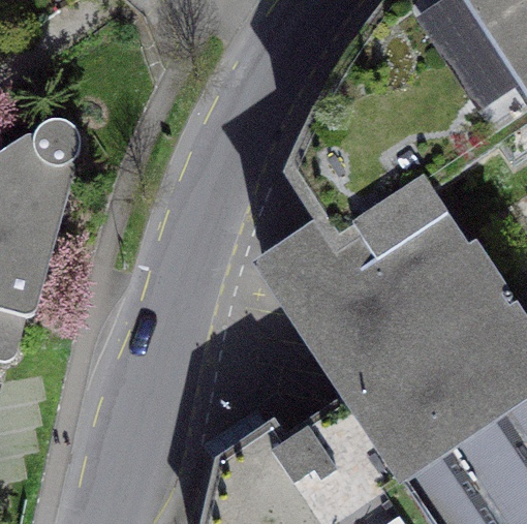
[(406,0),(402,5),(363,57),(328,115),(296,179),(329,228),(369,290),(424,254),(415,243),(450,221),(426,187),(526,118),(526,0),(406,0)]
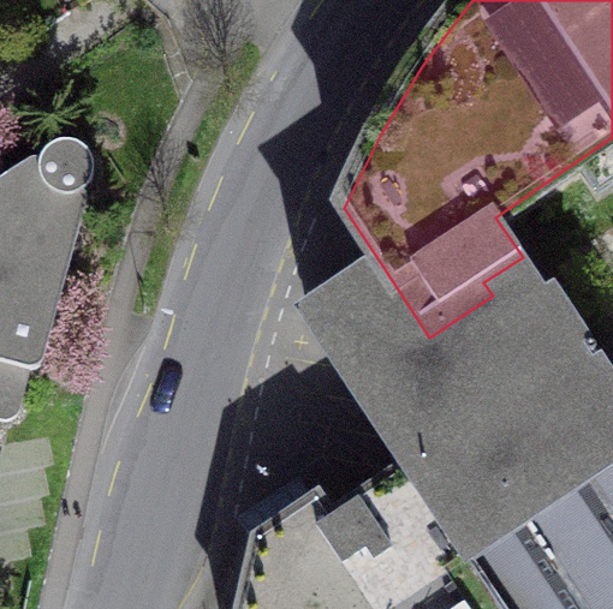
[(66,136),(57,137),(0,174),(0,411),(12,415),(19,406),(30,364),(43,359),(94,175),(96,165),(95,155),(91,149),(88,143),(78,137),(66,136)]
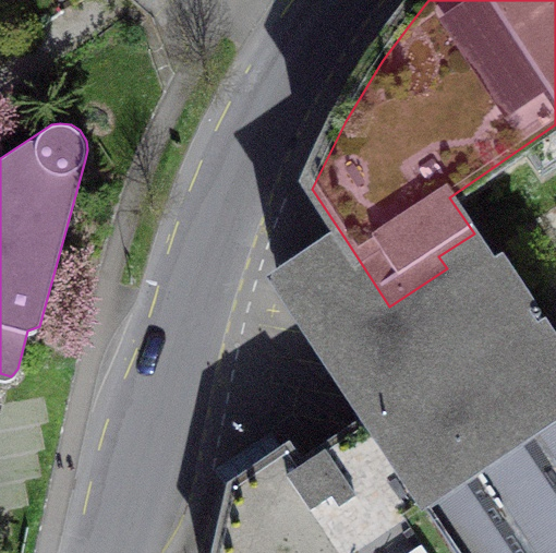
[(460,552),(428,505),(476,473),(555,419),(555,357),(474,233),(438,256),(447,268),(389,307),(347,241),(277,286),(372,421),(301,469),(291,452),(234,488),(222,537),(218,552),(460,552)]
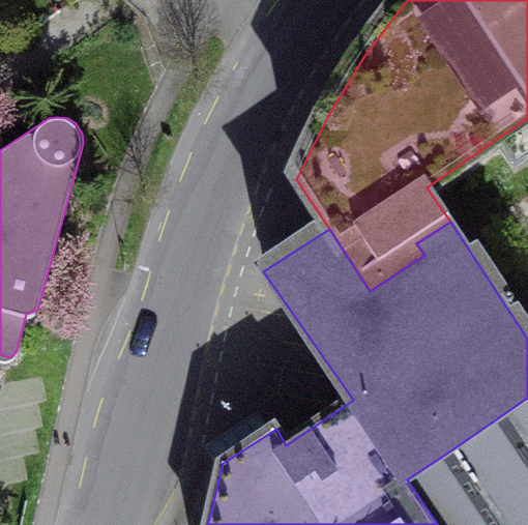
[(527,398),(452,449),(502,524),(527,524),(527,398)]
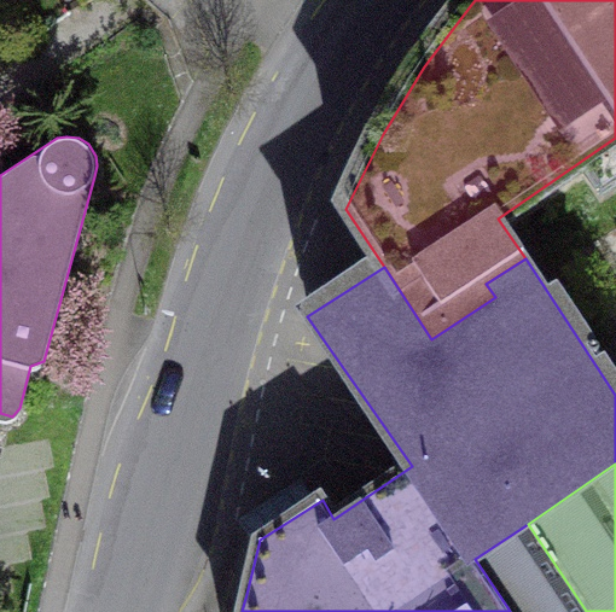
[(510,611),(586,611),(528,524),(475,559),(510,611)]
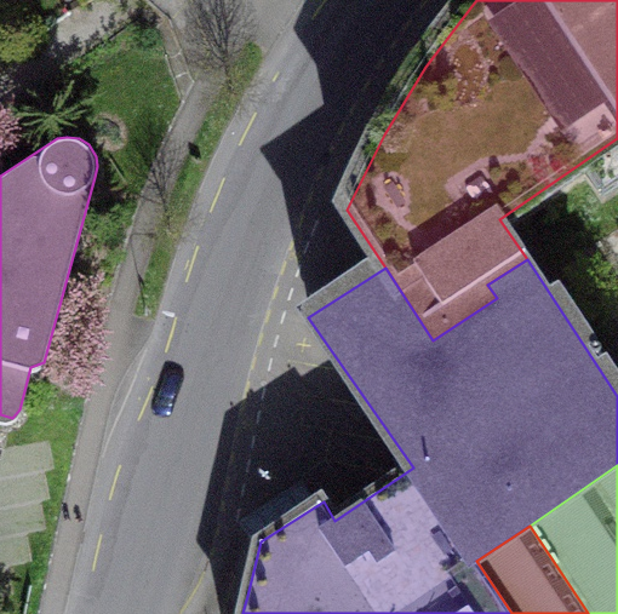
All buildings are outlined.
